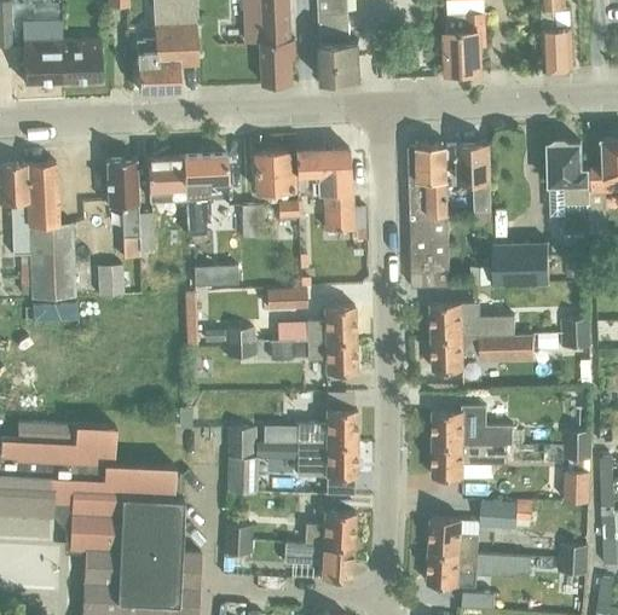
[(137,42),(139,93),(180,91),(179,65),(198,65),(197,32),(196,19),(198,19),(197,0),(152,0),(155,41),(137,42)]
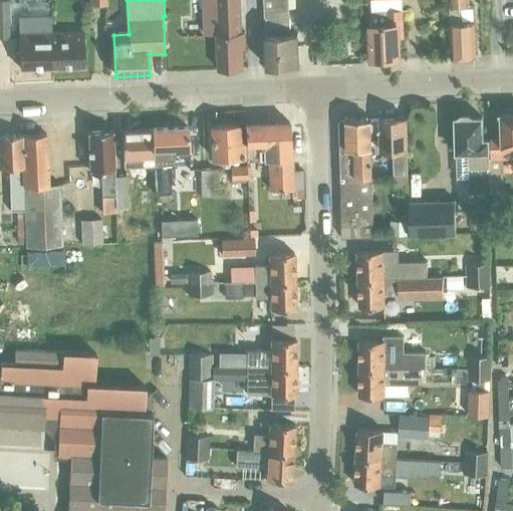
[(240,0),(202,0),(205,37),(217,37),(219,72),(243,70),(242,50),(245,50),(245,33),(243,34),(240,0)]
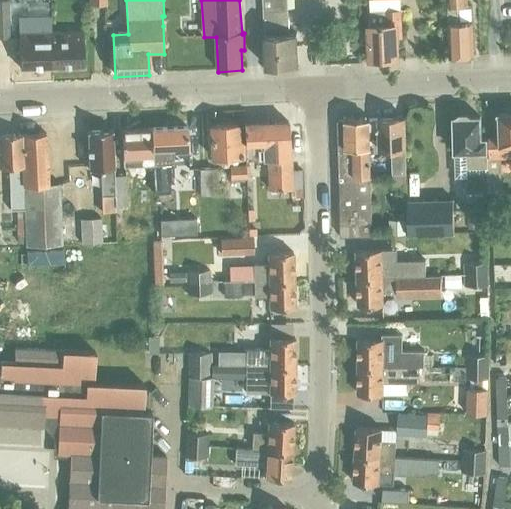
[(263,0),(267,69),(299,67),(297,35),(290,35),(288,0),(263,0)]
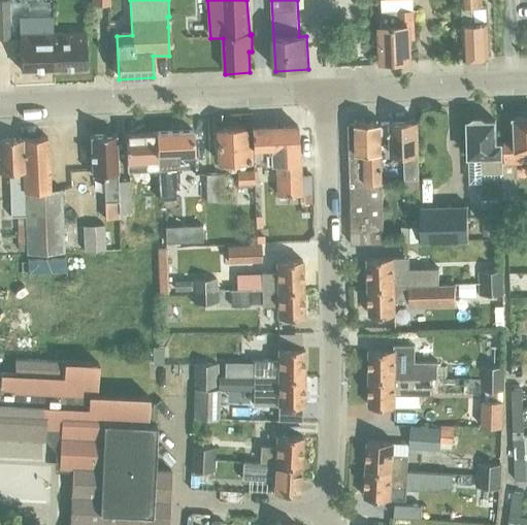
[(382,0),(383,11),(381,11),(383,62),(410,61),(409,40),(415,40),(414,10),(414,11),(413,0),(382,0)]
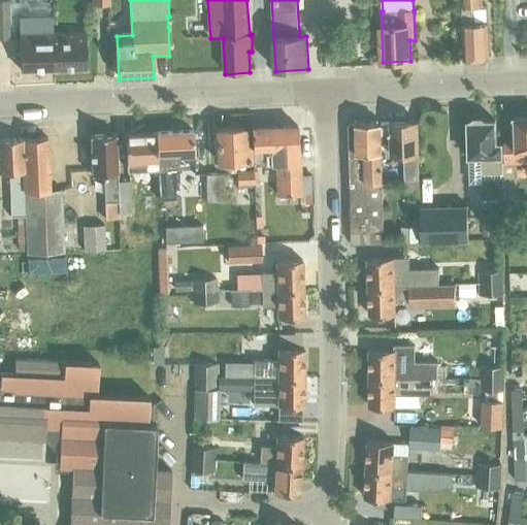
[(461,0),(462,10),(475,9),(483,9),(482,0),(461,0)]
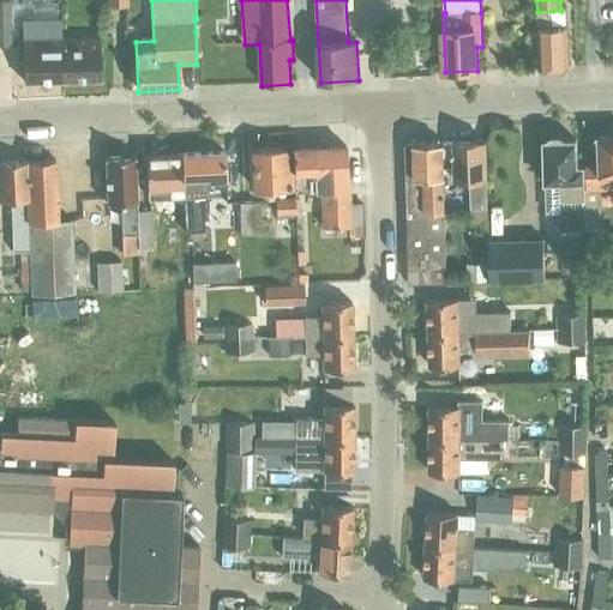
[(11,4),(0,4),(0,48),(12,48),(11,4)]
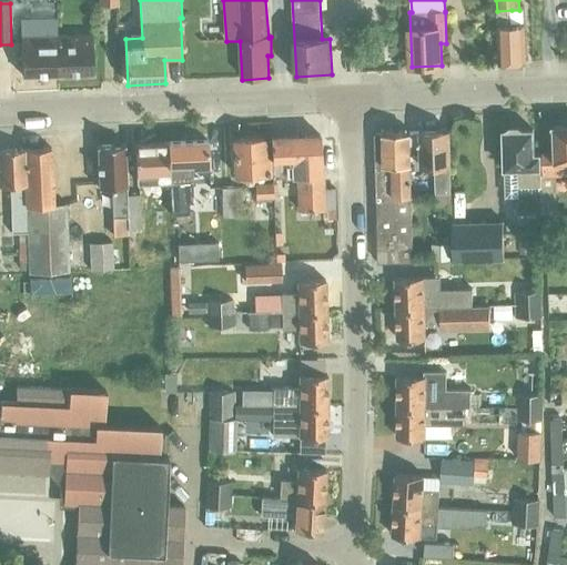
[(498,29),(500,67),(527,66),(525,28),(513,28),(512,10),(497,11),(497,20),(498,29)]
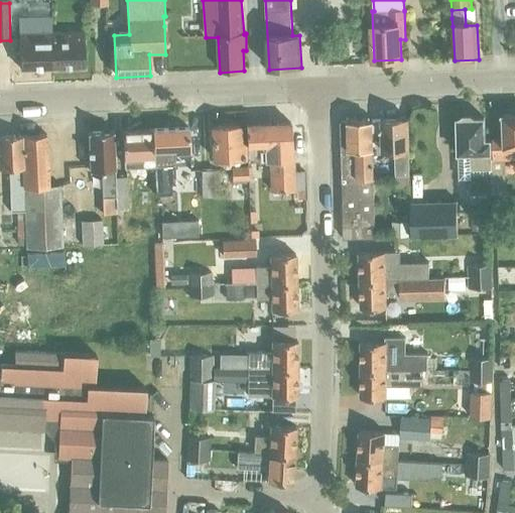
[(51,18),(19,19),(20,26),(21,71),(52,70),(51,33),(51,26),(51,18)]
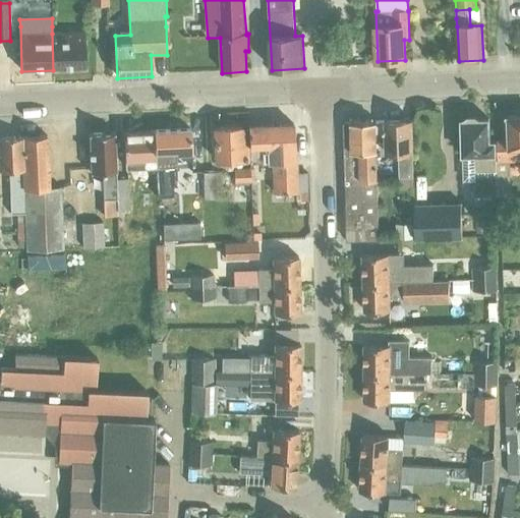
[(52,34),(53,70),(85,68),(84,33),(52,34)]
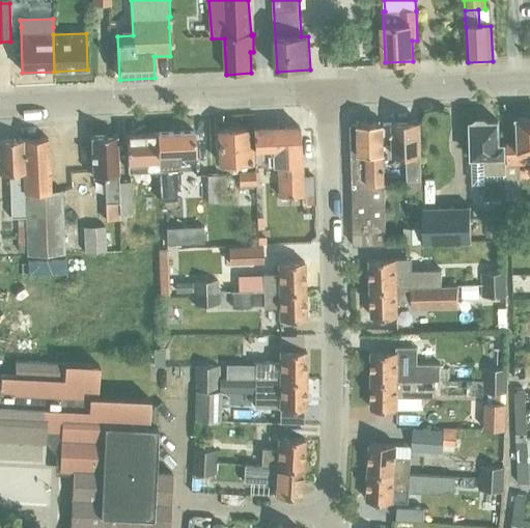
[(474,124),(471,124),(472,160),(473,186),(484,186),(484,184),(506,184),(506,166),(505,146),(498,146),(498,123),(494,123),(487,118),(480,118),(474,124)]
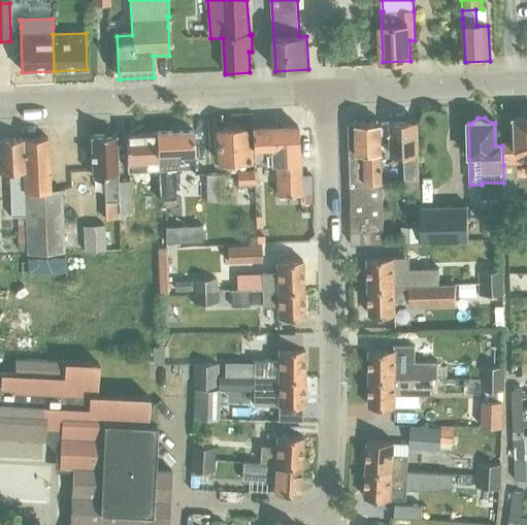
[(526,119),(514,120),(515,144),(505,145),(505,165),(503,165),(503,183),(504,200),(517,200),(516,165),(526,164),(526,119)]
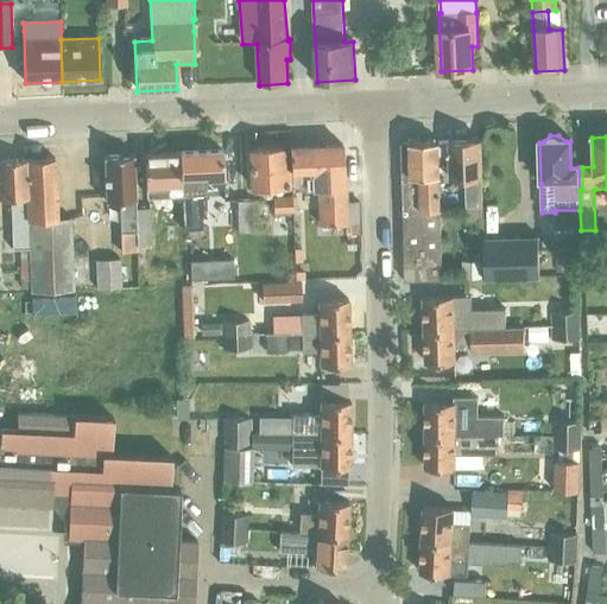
[(449,144),(440,144),(440,165),(450,165),(450,180),(466,180),(467,209),(468,227),(485,227),(484,209),(481,142),(449,144)]
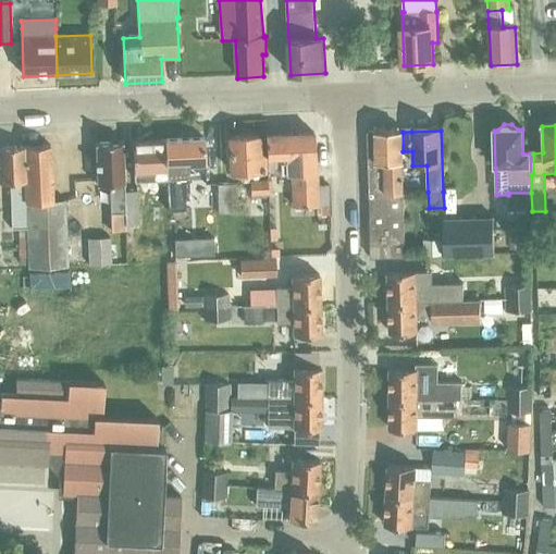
[(403,132),(368,133),(371,247),(405,246),(403,151),(403,132)]
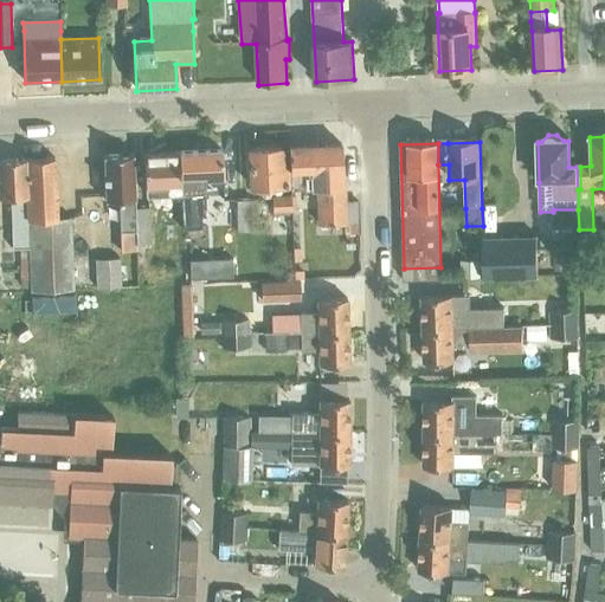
[(316,148),(289,150),(290,193),(317,192),(320,227),(346,226),(359,226),(359,204),(345,205),(343,188),(343,175),(342,166),(342,147),(316,148)]
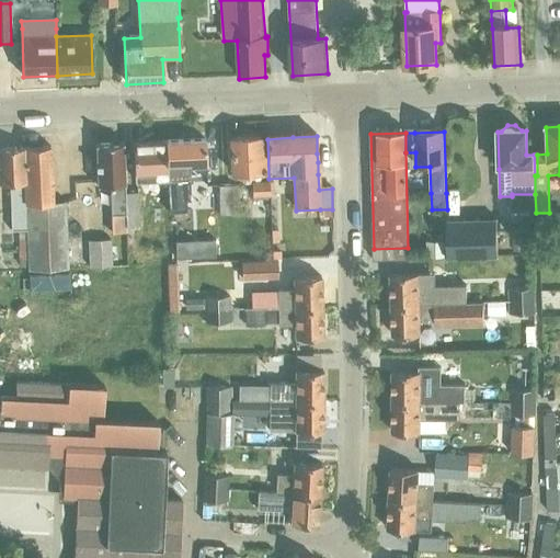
[(260,139),(230,140),(231,175),(265,174),(264,159),(260,159),(260,139)]
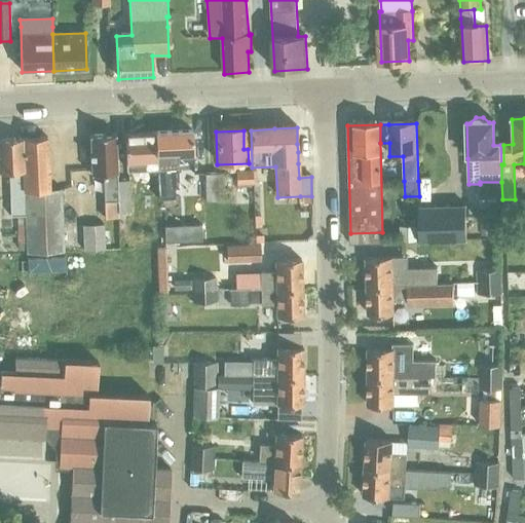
[(169,135),(156,135),(157,170),(158,194),(158,200),(174,200),(174,193),(180,193),(179,173),(179,164),(193,163),(192,134),(169,135)]
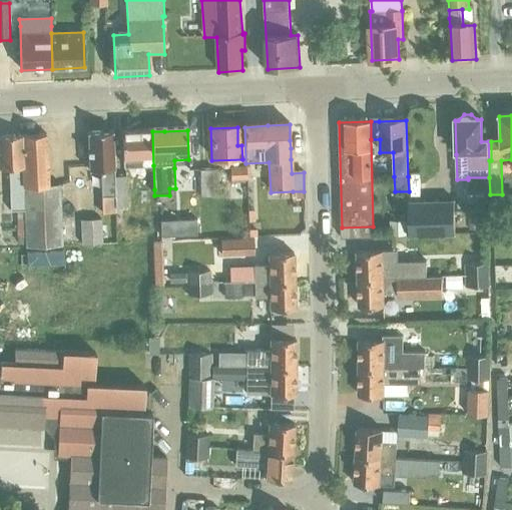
[(153,165),(152,131),(122,132),(124,167),(153,165)]
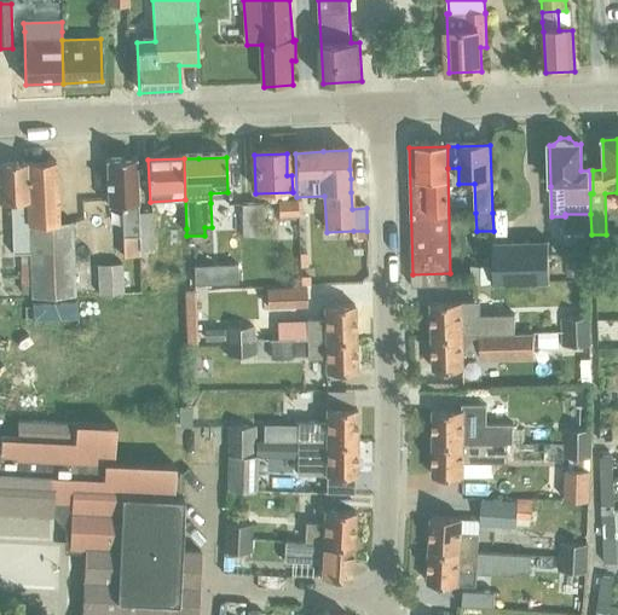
[(140,253),(139,215),(139,207),(137,161),(105,162),(108,207),(123,207),(125,259),(140,259),(140,253)]
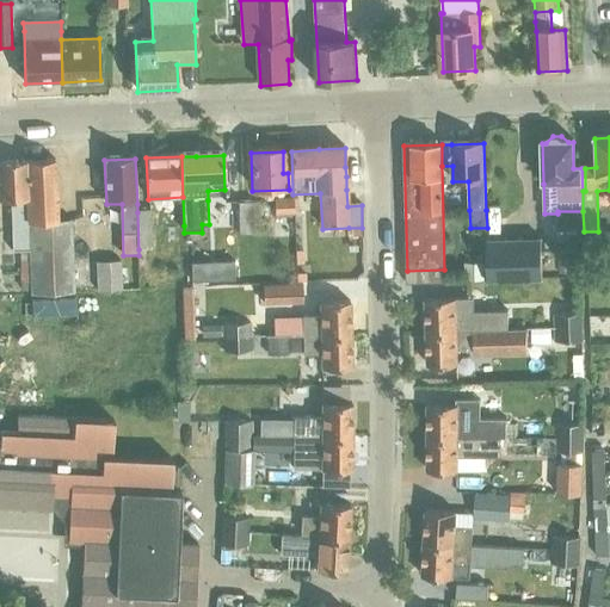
[(28,163),(31,253),(31,262),(32,296),(75,295),(72,223),(57,223),(55,162),(28,163)]
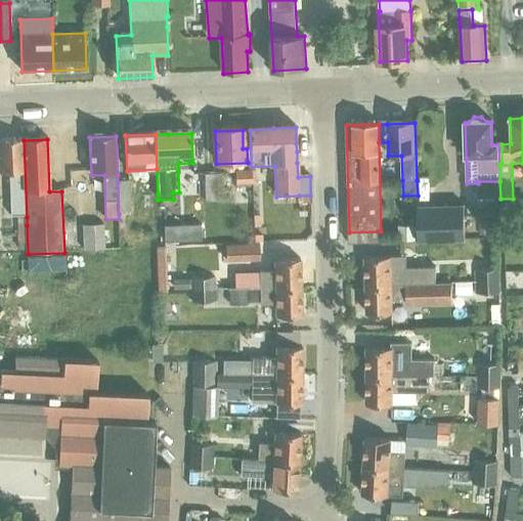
[(27,217),(24,140),(0,140),(0,173),(9,174),(11,218),(15,217),(27,217)]
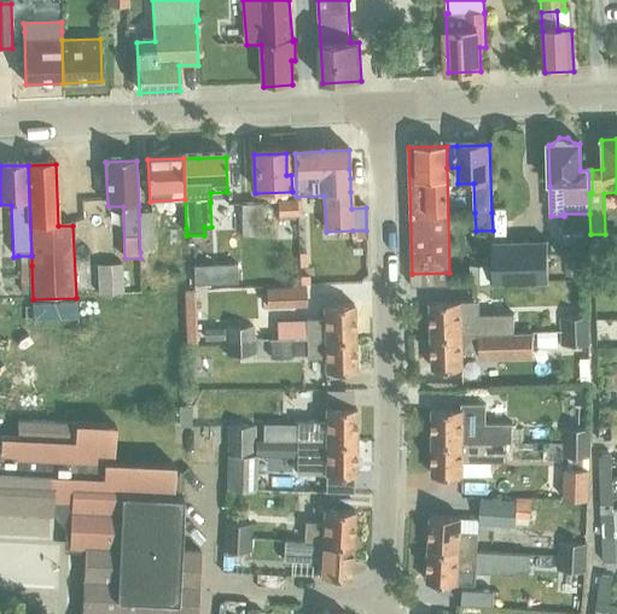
[(296,204),(278,204),(278,220),(297,218),(296,204)]
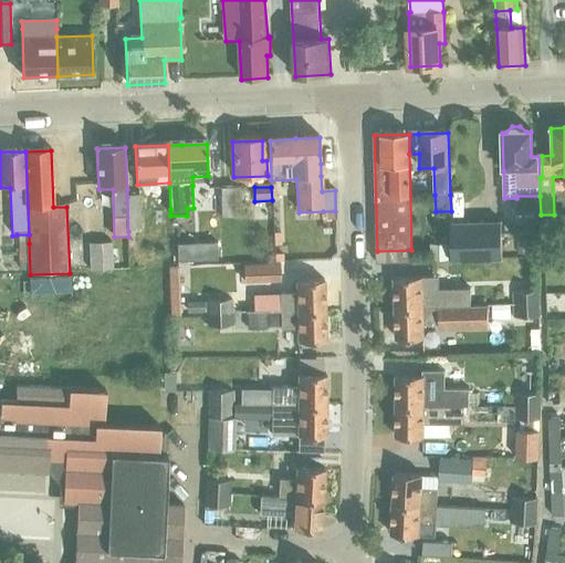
[(221,189),(221,218),(237,218),(236,189),(221,189)]
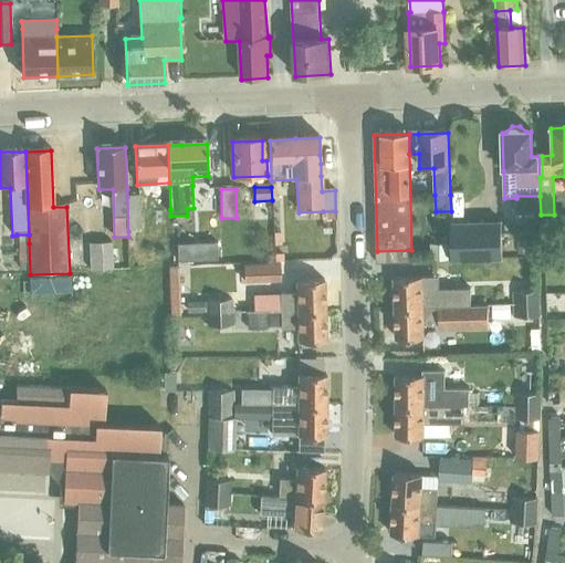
[(139,197),(127,197),(128,231),(140,231),(139,197)]
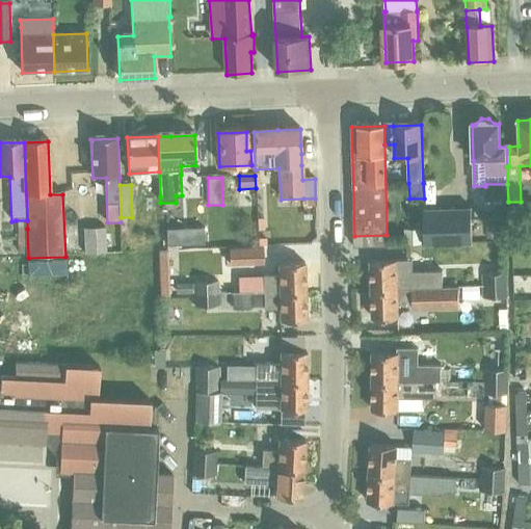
[(471,210),(423,211),(424,246),(472,245),(471,210)]
